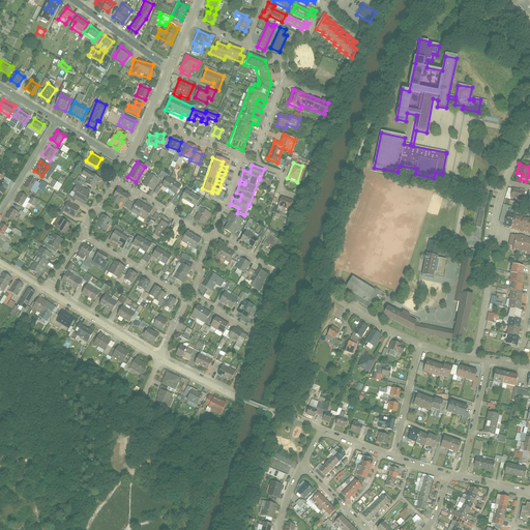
[(86,169),(84,173),(91,178),(89,183),(94,186),(100,175),(96,172),(95,174),(86,169)]
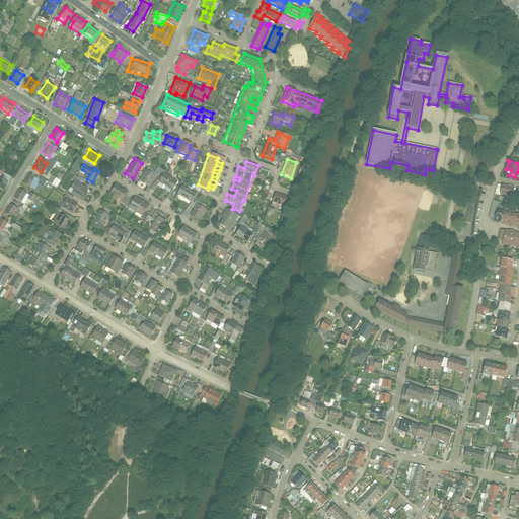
[(155,174),(145,168),(138,179),(148,186),(155,174)]
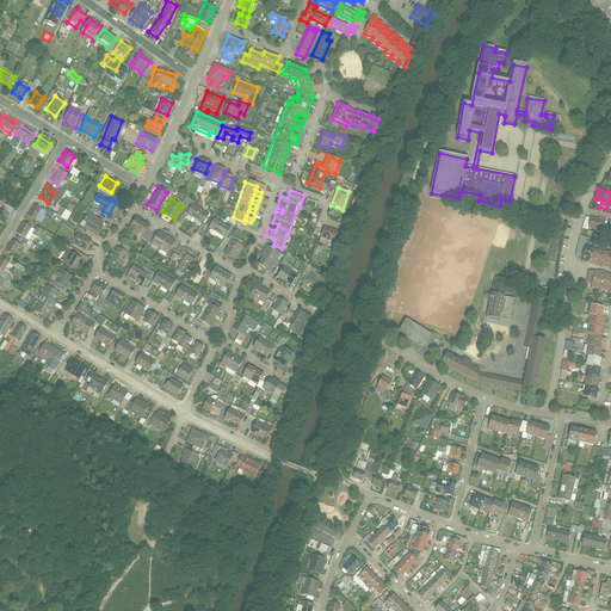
[(207,213),(190,203),(184,213),(201,222),(207,213)]
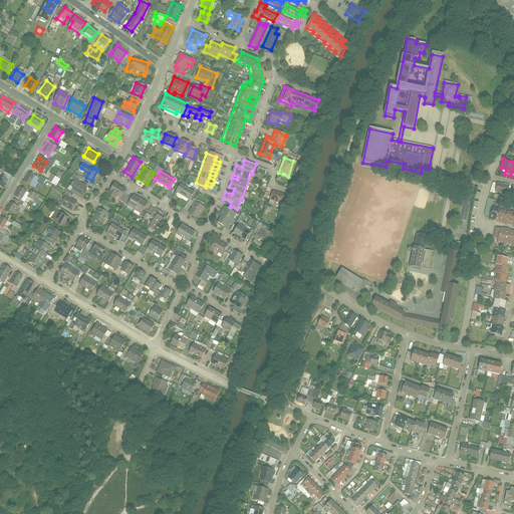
[(29,186),(35,176),(28,172),(22,181),(29,186)]
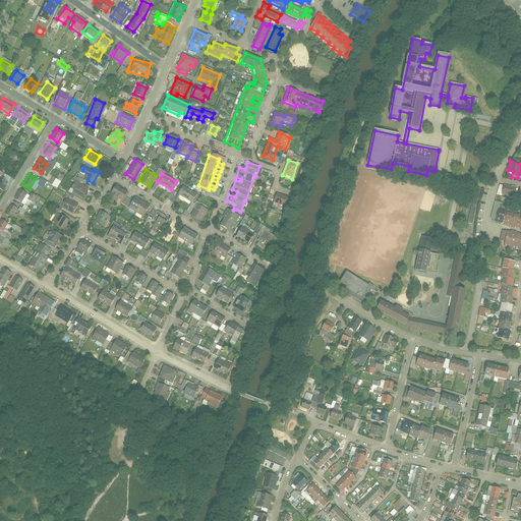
[(43,188),(46,181),(39,178),(36,185),(43,188)]
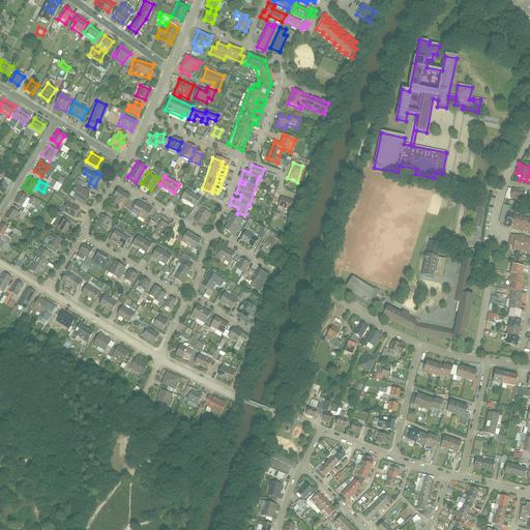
[(56,197),(62,185),(56,181),(52,188),(55,190),(53,195),(56,197)]
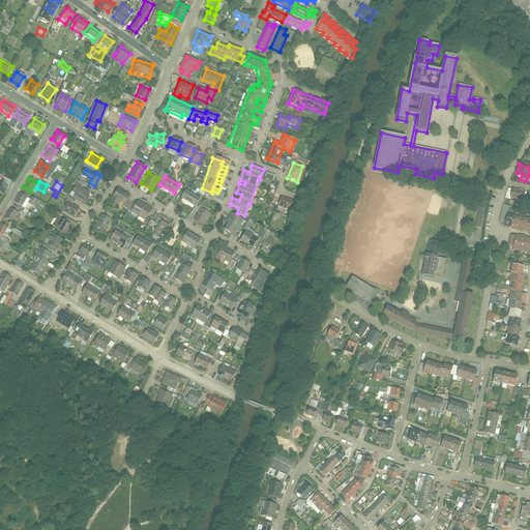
[(87,192),(76,184),(71,192),(72,192),(75,193),(72,196),(84,203),(88,197),(85,195),(87,192)]
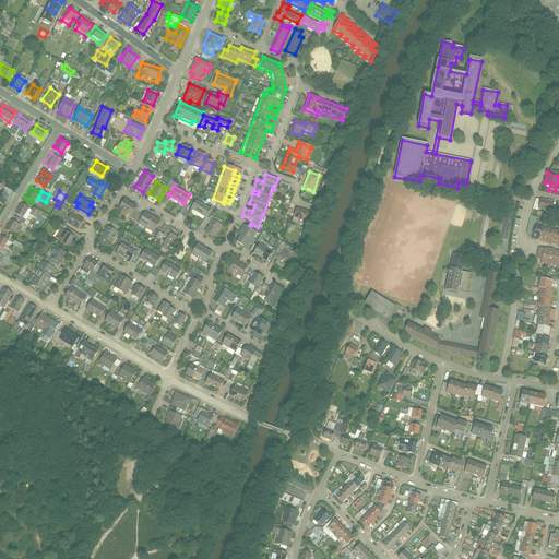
[(119,198),(110,211),(119,217),(125,210),(127,211),(123,215),(152,235),(159,223),(142,212),(139,217),(132,213),(135,207),(119,198)]
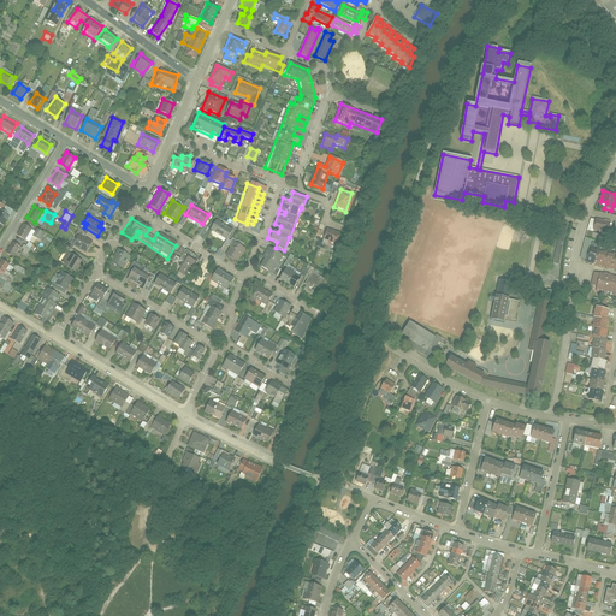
[(232,229),(214,219),(209,227),(227,238),(232,229)]
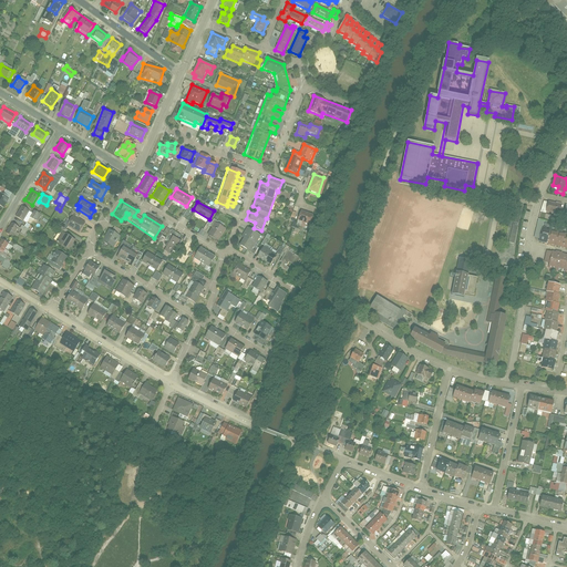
[(517,233),(523,205),(513,203),(509,223),(508,223),(506,233),(505,233),(504,243),(517,245),(519,233),(517,233)]
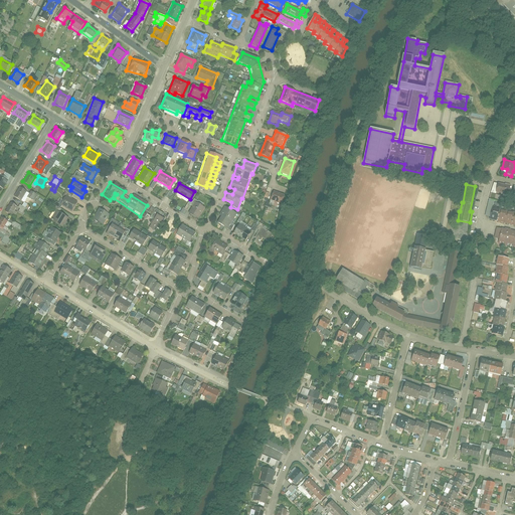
[(20,201),(26,191),(19,187),(13,196),(20,201)]
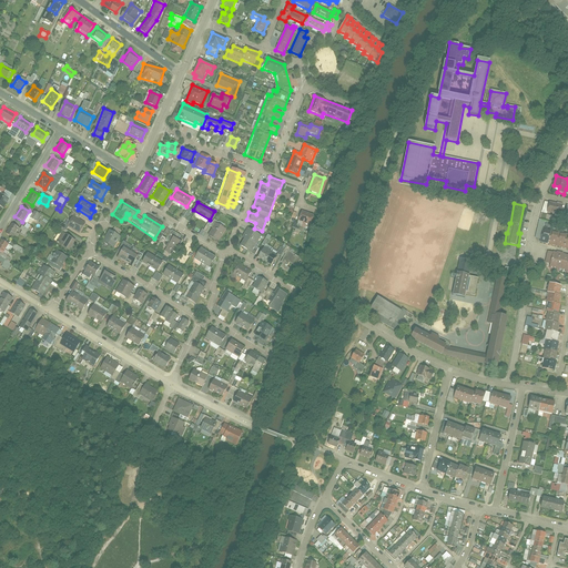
[(189,221),(192,214),(190,213),(192,210),(188,208),(182,217),(189,221)]
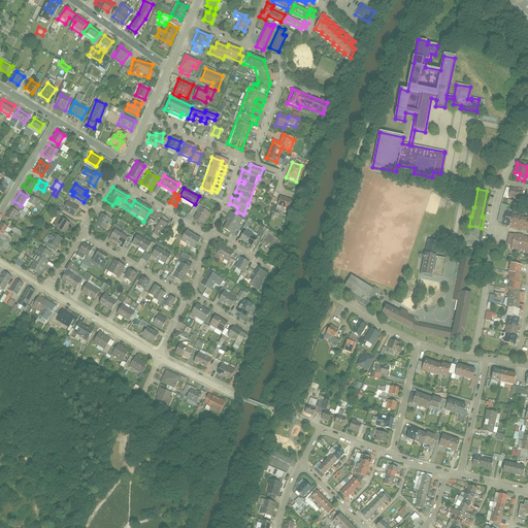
[(288,207),(290,199),(279,196),(276,203),(288,207)]
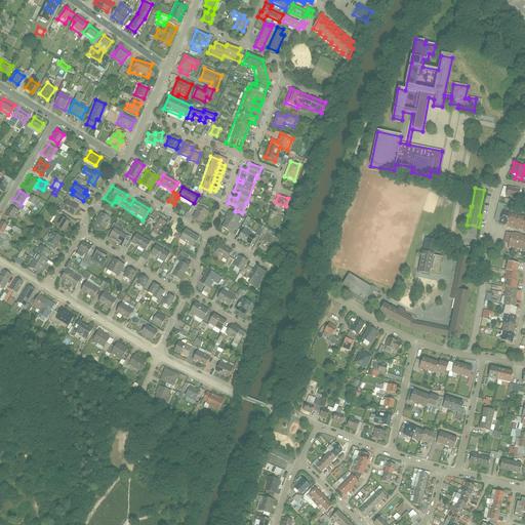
[(33,196),(29,202),(35,205),(39,199),(33,196)]
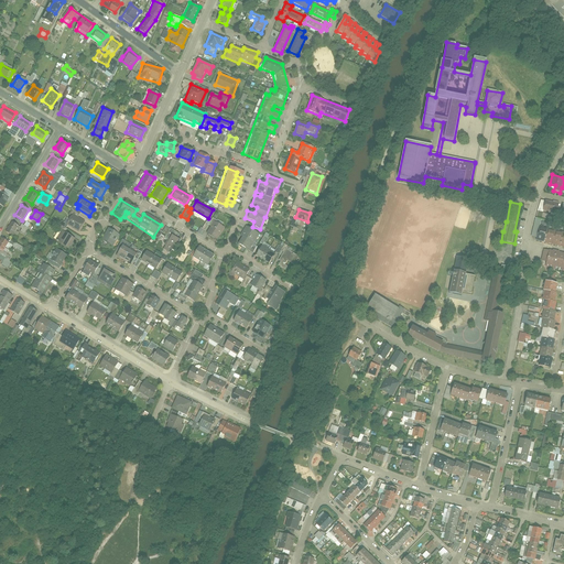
[(84,221),(72,214),(65,224),(77,231),(84,221)]
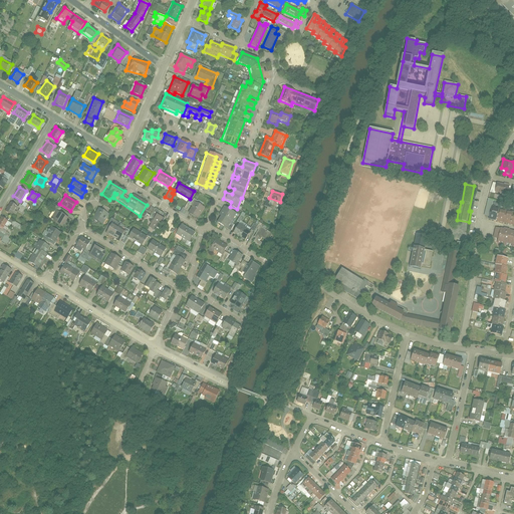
[(18,205),(11,200),(5,209),(12,214),(18,205)]
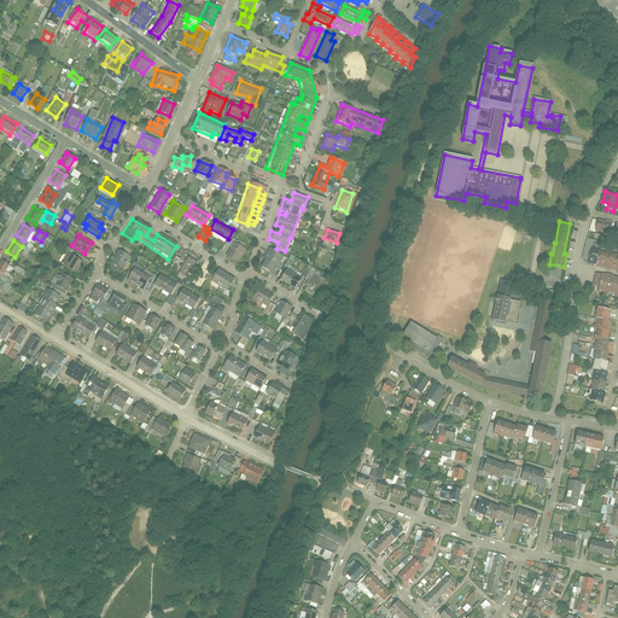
[(243,246),(233,240),(225,256),(234,261),(243,246)]
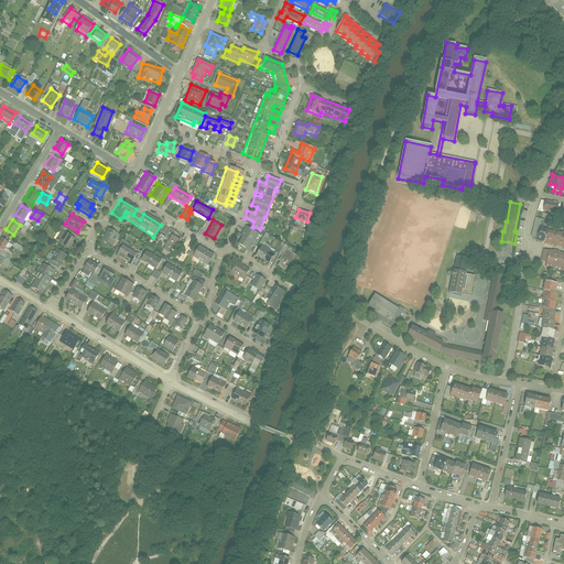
[(23,226),(22,225),(19,230),(23,234),(30,224),(25,221),(23,226)]
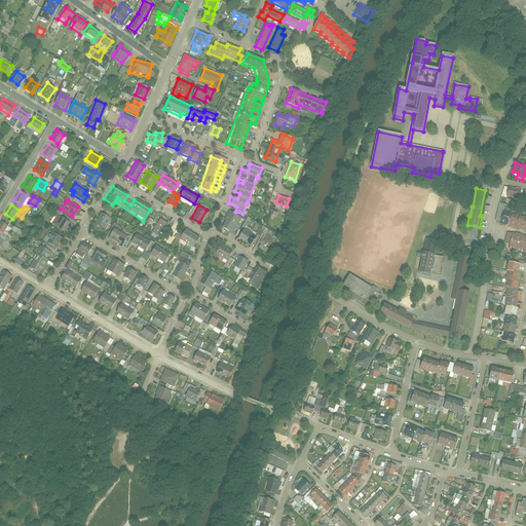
[(229,234),(240,216),(229,209),(218,227),(229,234)]
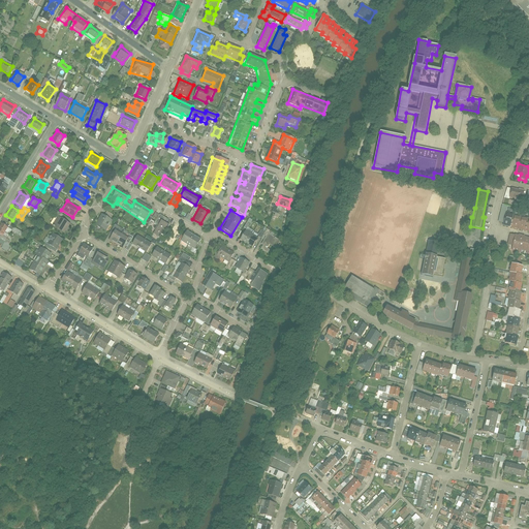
[(498,223),(528,229),(528,215),(503,210),(501,217),(498,217),(498,223)]
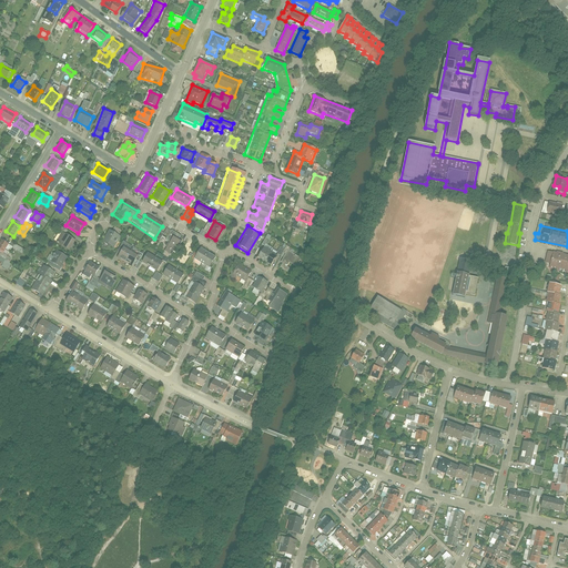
[(121,234),(112,227),(103,241),(112,246),(121,234)]
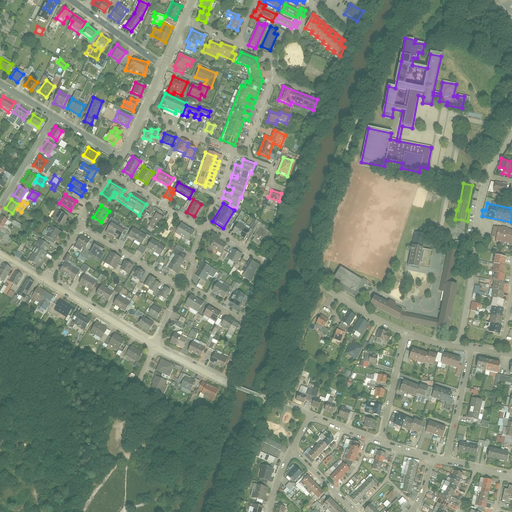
[(164,215),(150,207),(147,214),(152,217),(147,226),(155,231),(164,215)]
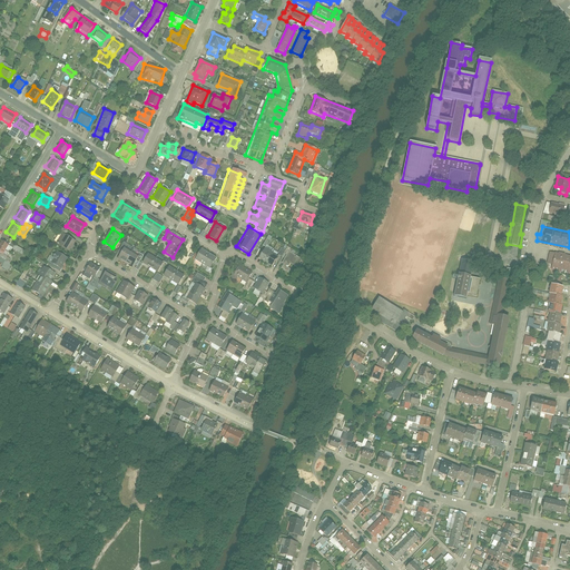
[(59,234),(52,244),(66,253),(72,243),(59,234)]
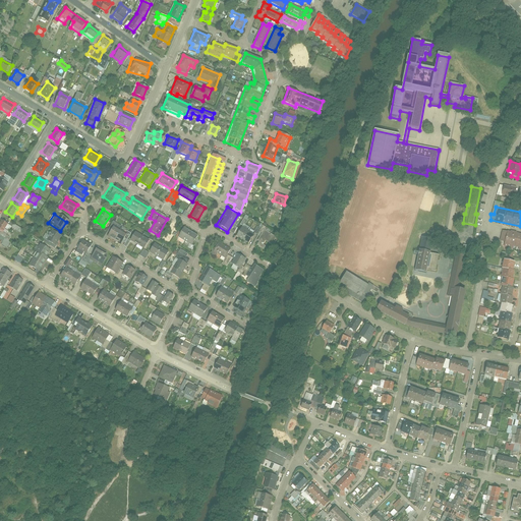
[(0,230),(3,233),(9,222),(1,218),(0,218),(0,230)]
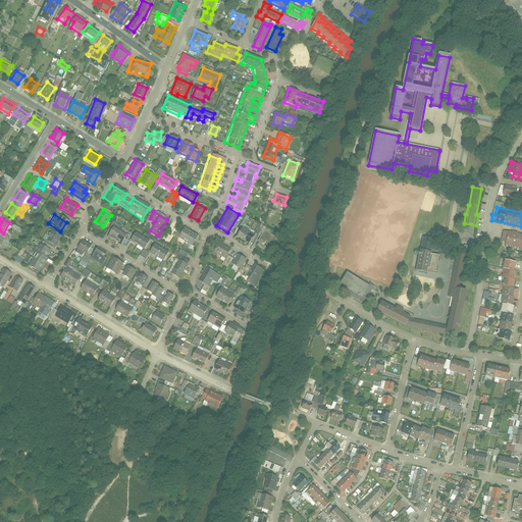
[(124,233),(112,225),(107,233),(119,242),(124,233)]
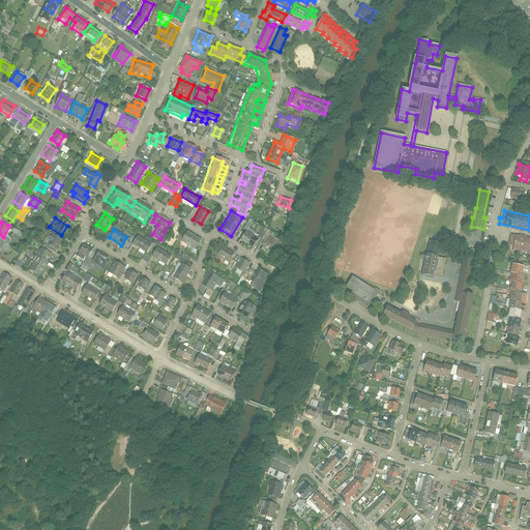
[(257,238),(242,230),(237,239),(251,247),(257,238)]
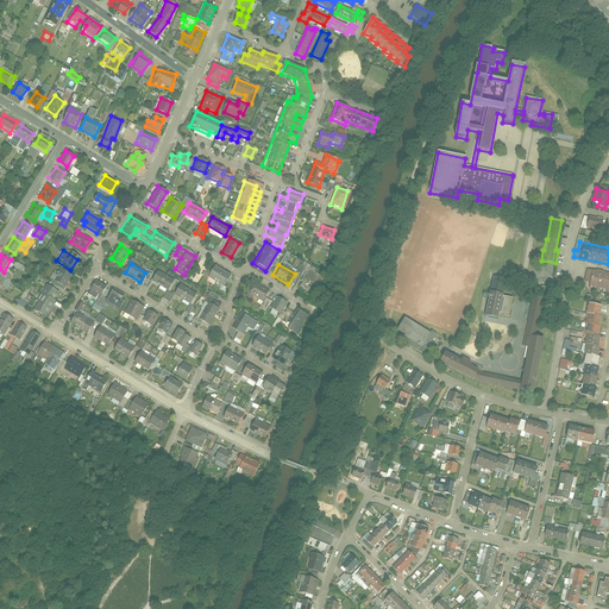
[(228,275),(213,265),(207,275),(223,286),(228,275)]
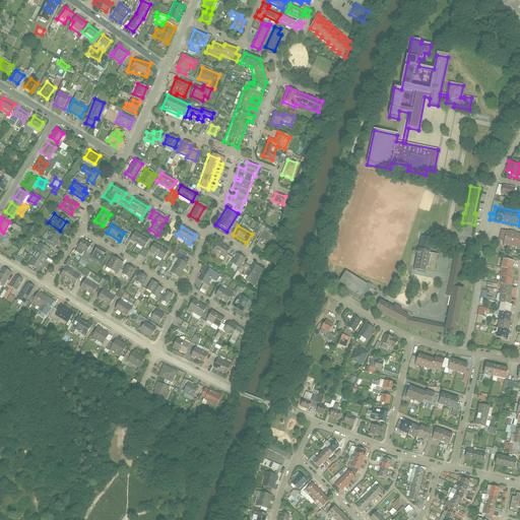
[(519,251),(519,232),(504,229),(500,246),(519,251)]
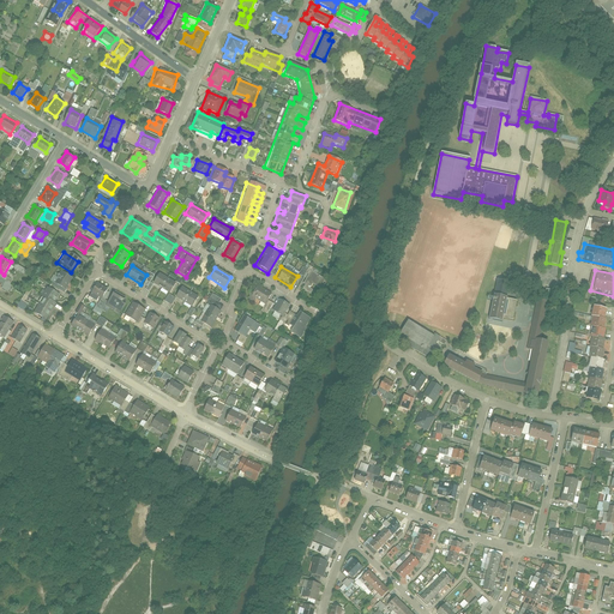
[(72,278),(61,271),(54,283),(64,290),(72,278)]
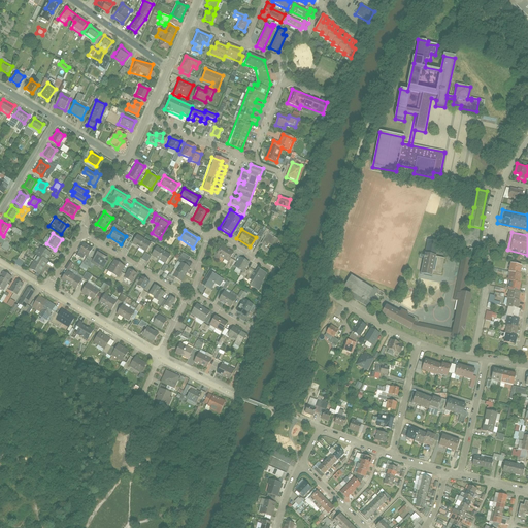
[(278,241),(265,233),(256,249),(264,254),(268,245),(274,250),(278,241)]
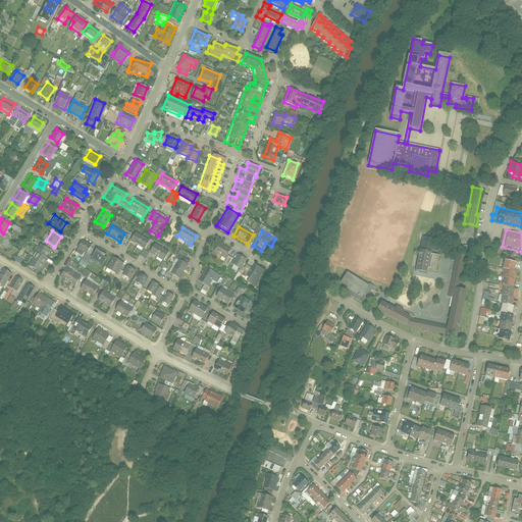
[(148,241),(134,231),(128,240),(143,249),(148,241)]
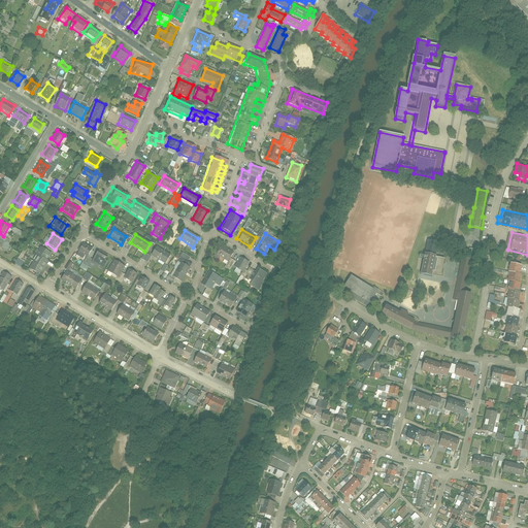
[(91,246),(83,240),(76,250),(86,256),(91,246)]
